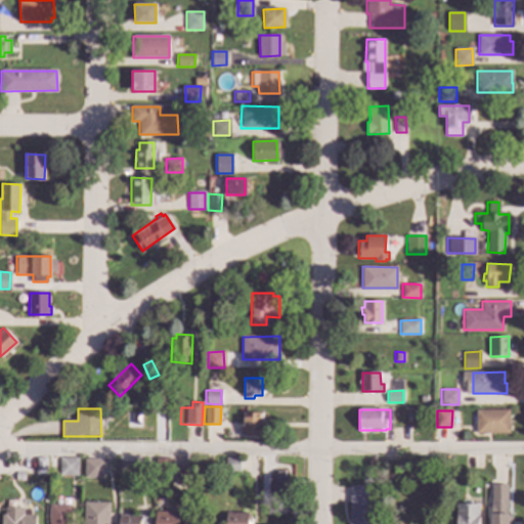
[(509,433),(476,433),(476,410),(509,410),(509,433)]
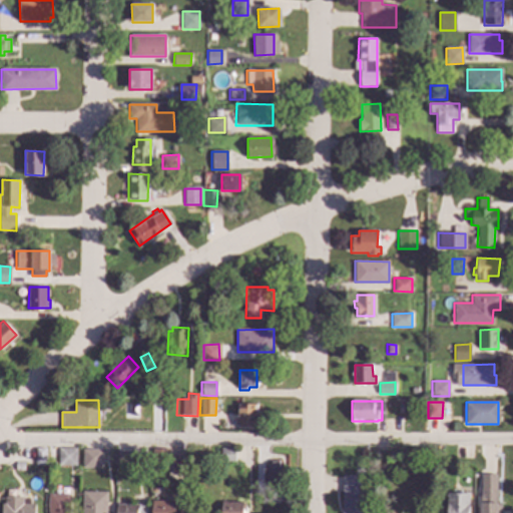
[(257,404),(255,411),(260,411),(260,419),(255,419),(255,425),(235,424),(235,408),(237,408),(237,403),(257,404)]
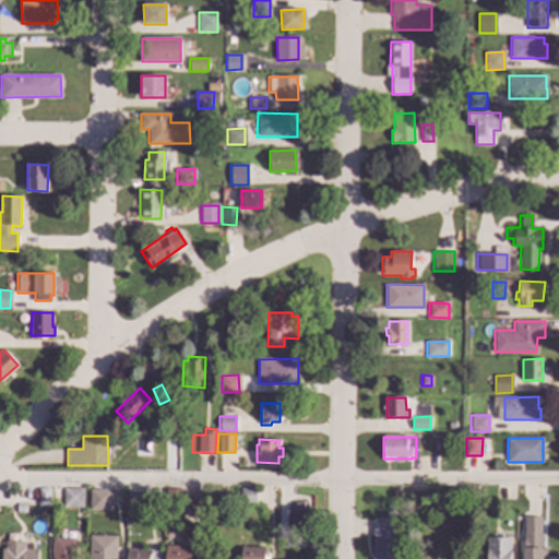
[(240,500),(232,500),(233,486),(240,486),(240,500)]
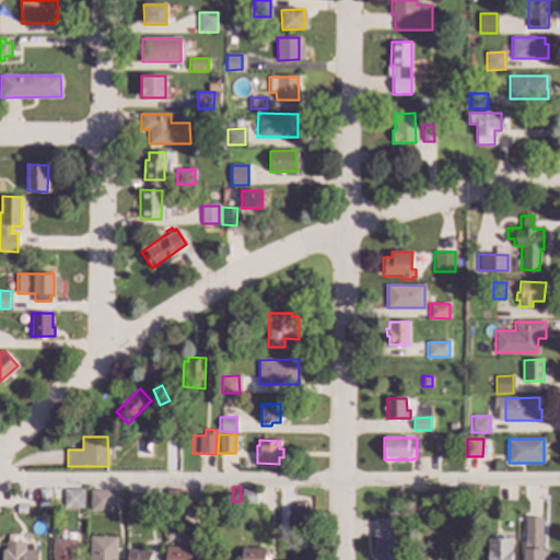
[(49,488),(48,506),(38,505),(38,488),(49,488)]
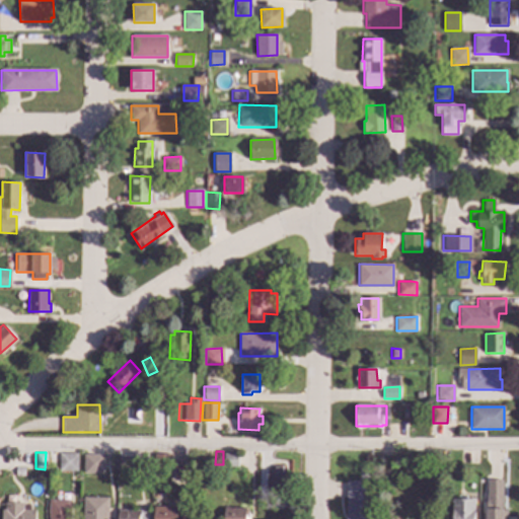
[(76,470),(59,470),(59,453),(76,453),(76,470)]
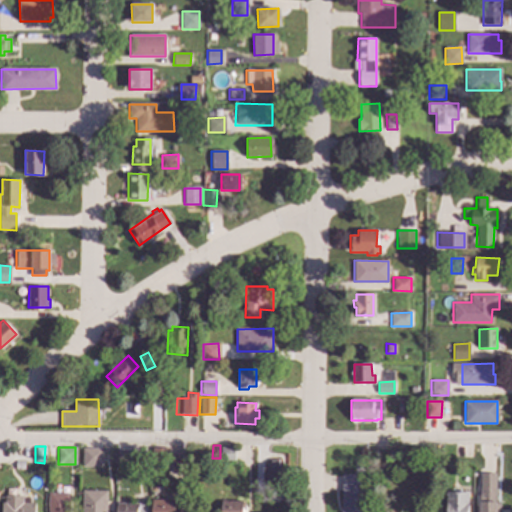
[(102,449),(102,467),(82,467),(83,448),(102,449)]
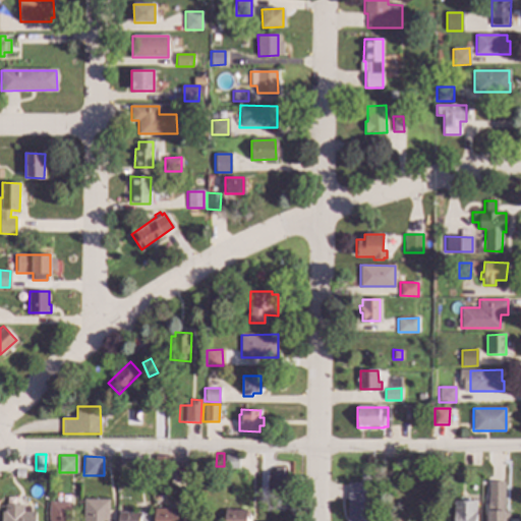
[(171,477),(155,476),(155,456),(171,456),(171,477)]
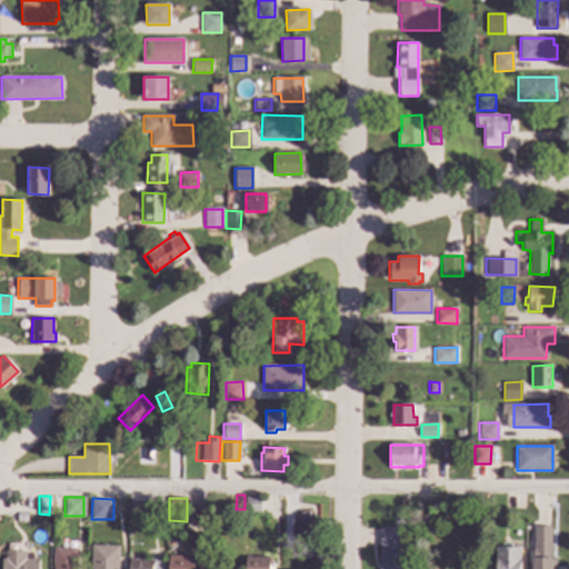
[(261,512),(246,512),(246,498),(261,498),(261,512)]
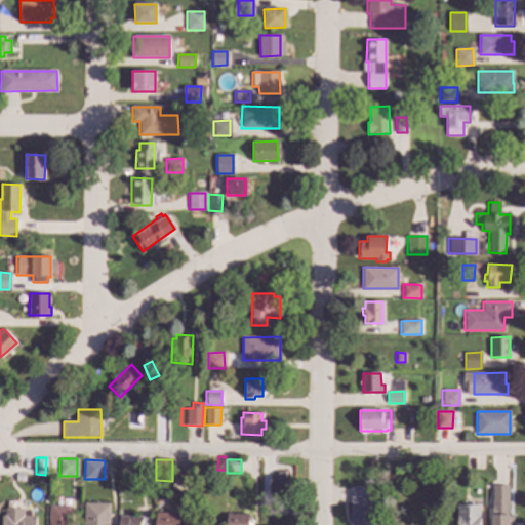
[(138,461),(138,480),(119,479),(120,460),(138,461)]
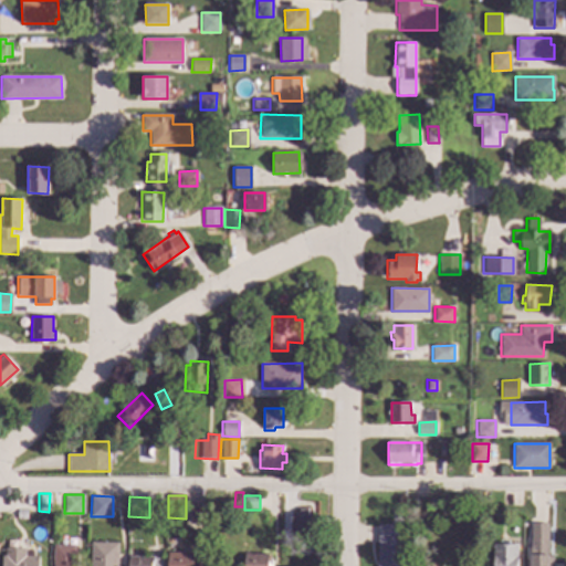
[(202,507),(201,523),(190,523),(190,507),(202,507)]
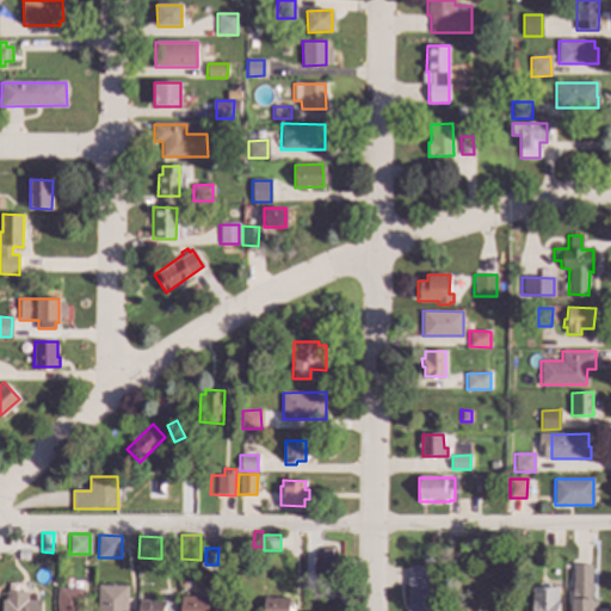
[(28,559),(19,559),(18,549),(28,549),(28,559)]
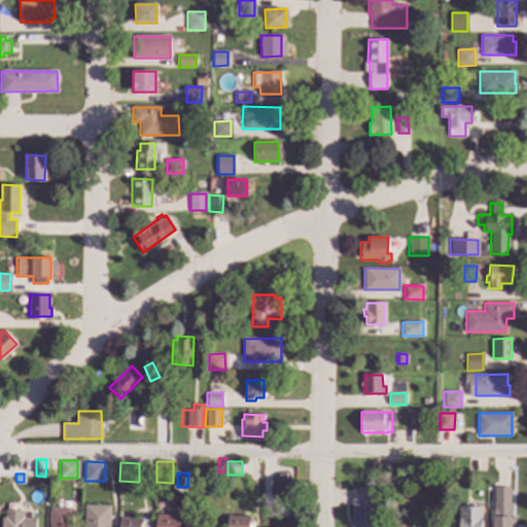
[(286,481),(288,481),(289,506),(272,506),(272,481),(278,480),(278,473),(286,473),(286,481)]
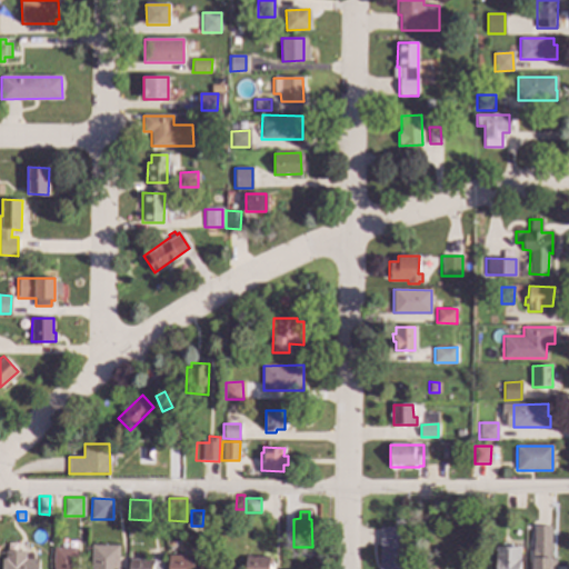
[(555,568),(531,568),(533,527),(548,527),(550,527),(550,558),(556,558),(555,568)]
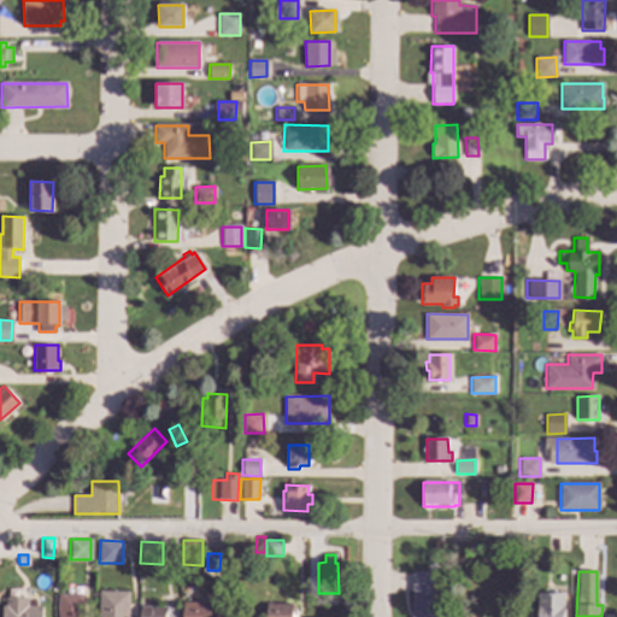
[(435,573),(434,591),(438,591),(436,616),(410,616),(412,573),(435,573)]
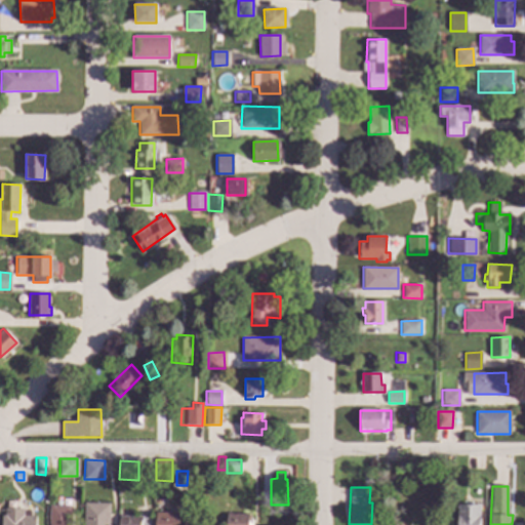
[(108,524),(83,524),(84,503),(109,503),(108,524)]
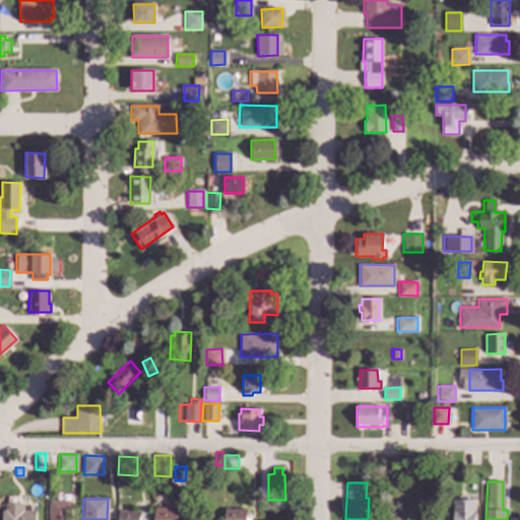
[(475,519),(453,519),(454,500),(475,501),(475,519)]
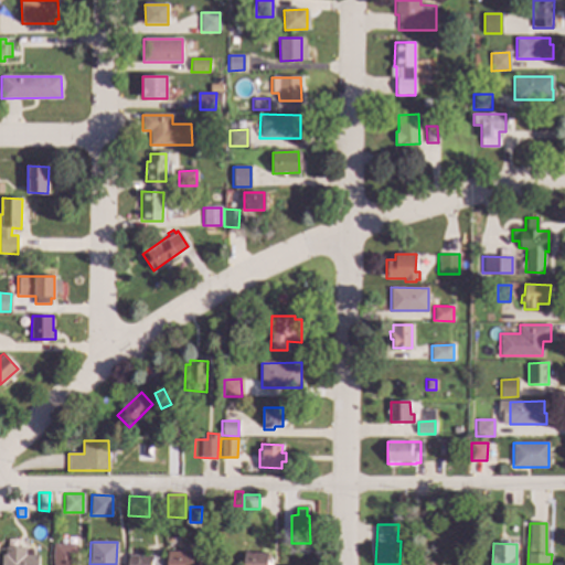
[(74,564),(52,564),(53,544),(74,544),(74,564)]
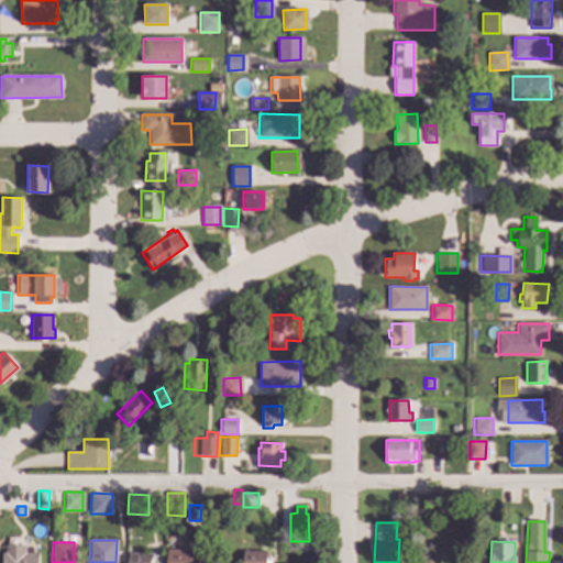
[(24,553),(37,553),(37,562),(1,562),(1,553),(4,553),(4,544),(24,544),(24,553)]
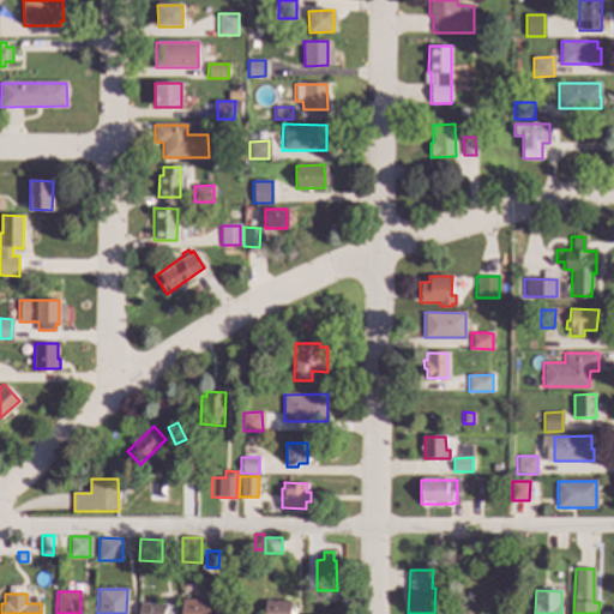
[(208,601),(208,609),(212,609),(212,613),(181,613),(181,600),(208,601)]
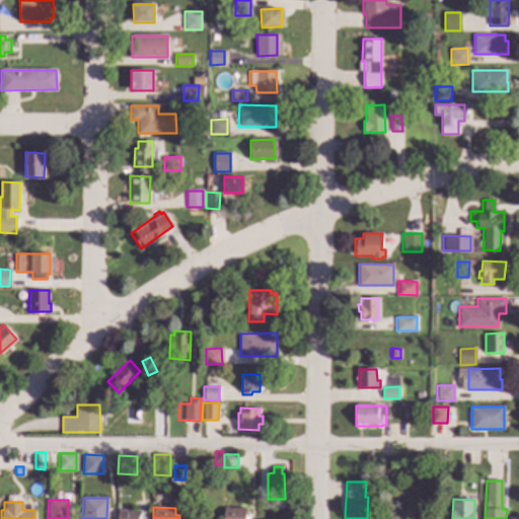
[(245,509),(248,509),(248,513),(249,513),(249,518),(223,518),(223,507),(245,507),(245,509)]
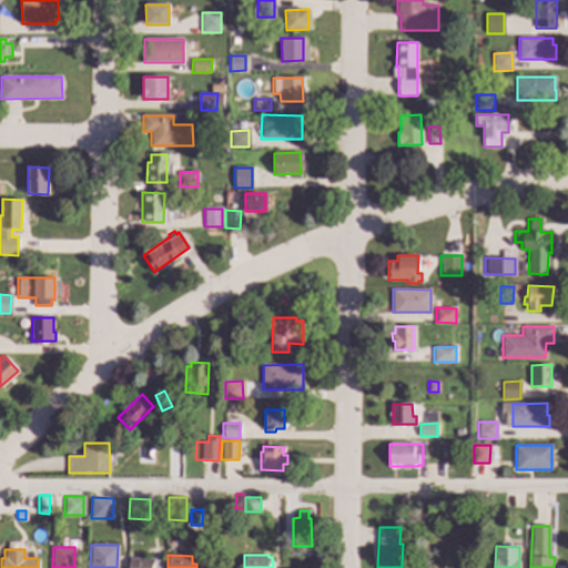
[(160,559),(159,567),(129,567),(130,558),(160,559)]
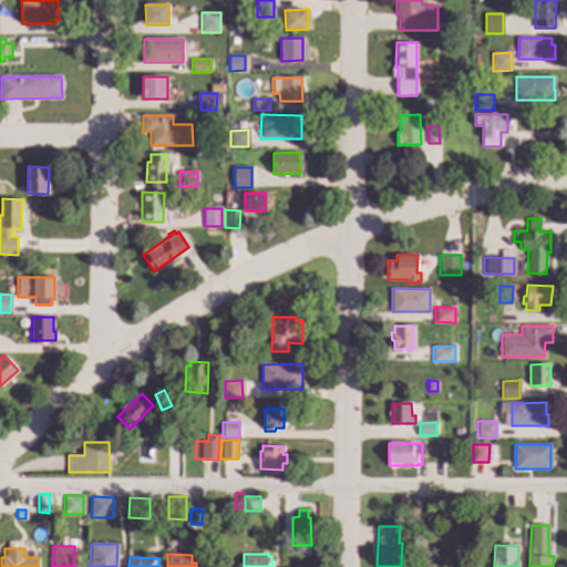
[(476,557),(476,566),(461,566),(462,557),(476,557)]
